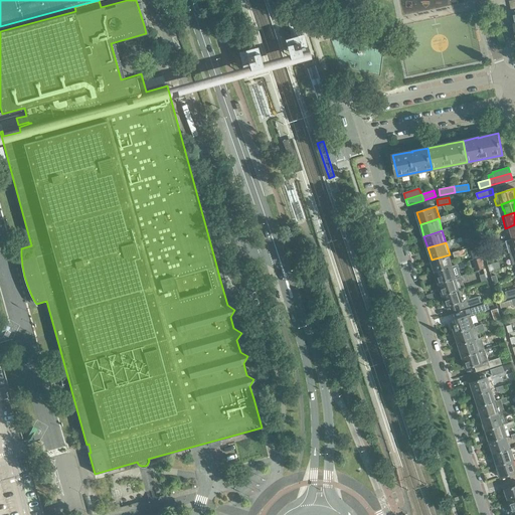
[(432,260),(436,272),(453,266),(450,254),(432,260)]
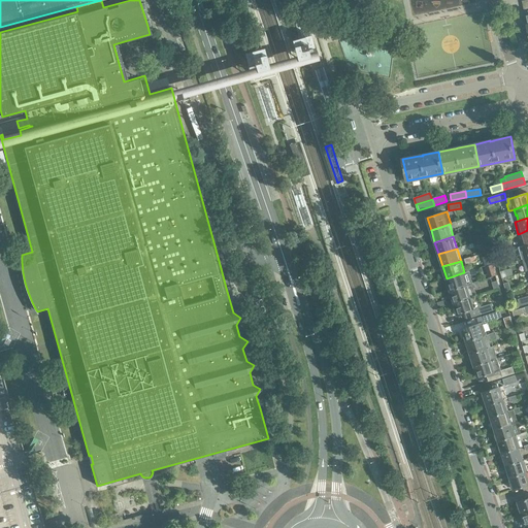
[(447,278),(451,291),(472,284),(470,275),(477,273),(475,269),(468,271),(464,272),(447,278)]
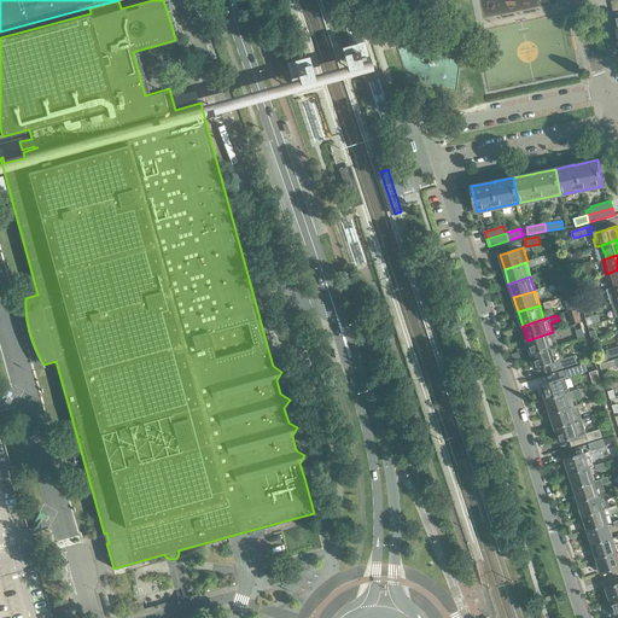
[(528,340),(531,354),(553,348),(552,348),(549,339),(561,334),(560,330),(553,332),(528,340)]
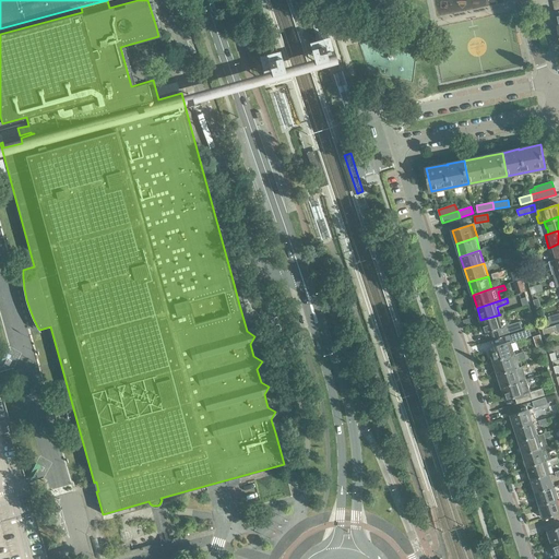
[(494,331),(496,337),(523,328),(521,321),(509,325),(509,321),(508,317),(504,312),(499,314),(500,314),(480,320),(485,333),(494,331)]
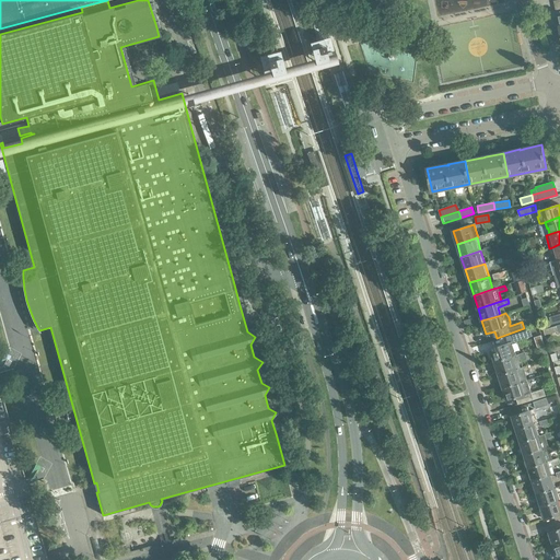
[(559,314),(549,317),(551,324),(559,321),(559,314)]
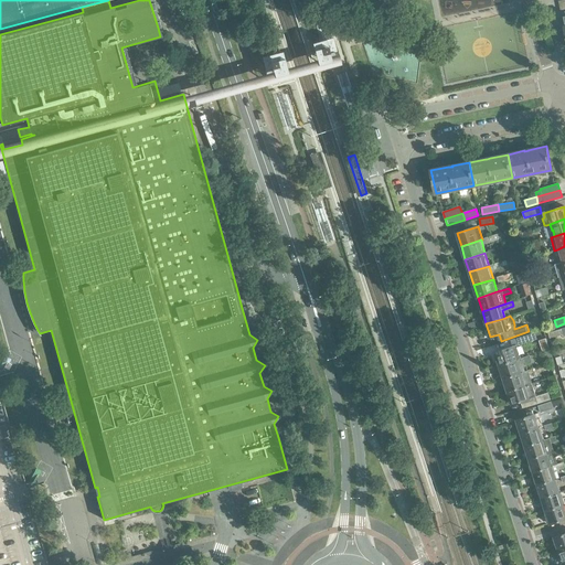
[(564,334),(564,328),(562,329),(548,333),(551,339),(563,334),(563,336),(564,334)]
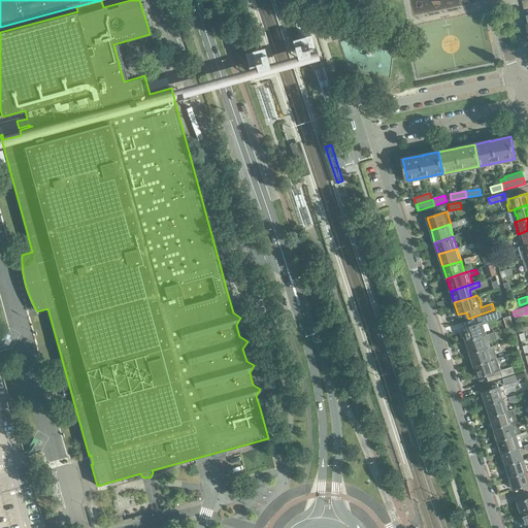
[(496,319),(495,312),(483,316),(485,322),(496,319)]
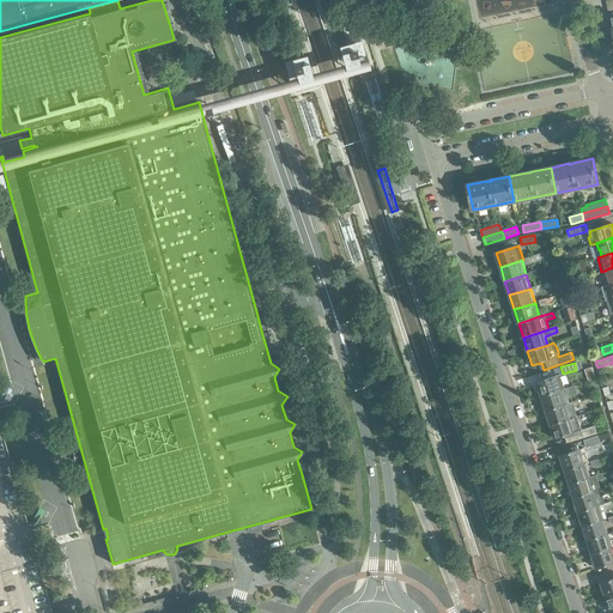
[(541,396),(563,390),(563,389),(565,388),(560,375),(536,382),(541,396)]
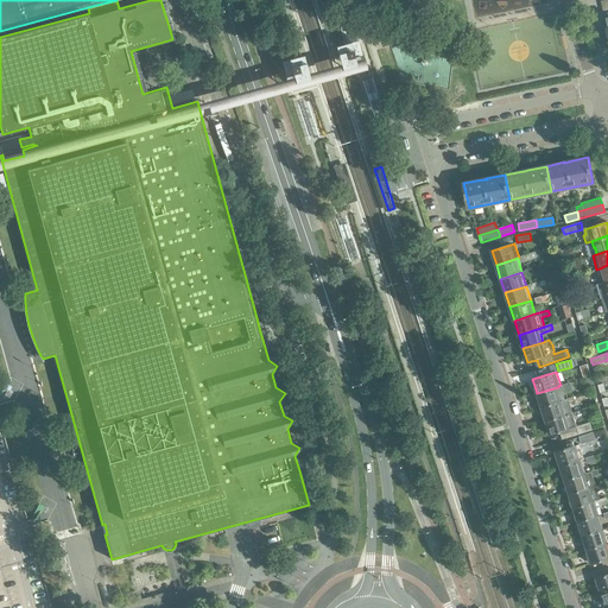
[(558,387),(537,393),(542,407),(563,401),(558,387)]
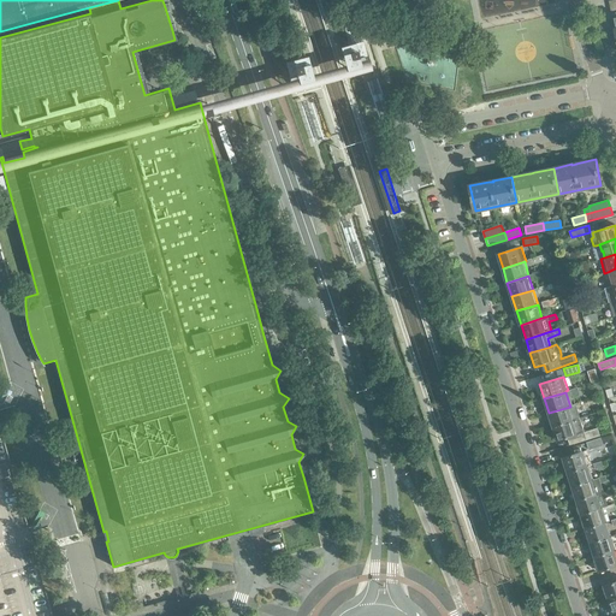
[(604,410),(602,402),(590,407),(592,414),(604,410)]
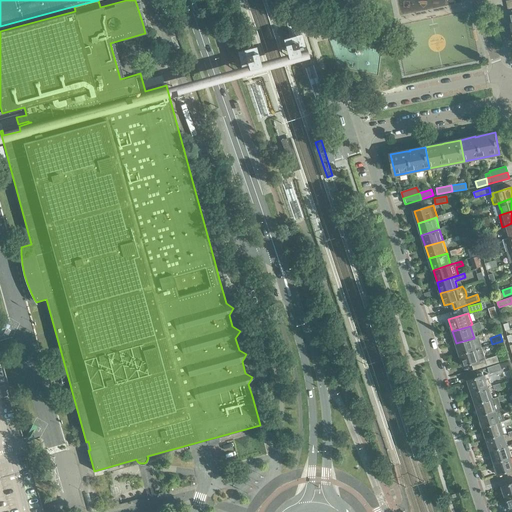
[(474,338),(456,343),(460,354),(477,349),(474,338)]
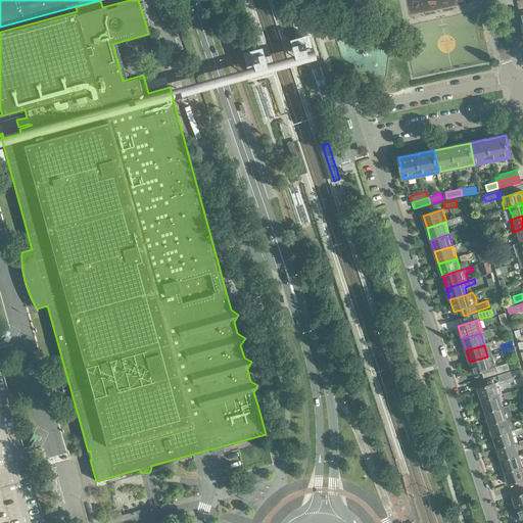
[(470,362),(474,375),(482,372),(484,377),(497,373),(510,370),(508,364),(496,367),(492,354),(487,357),(470,362)]
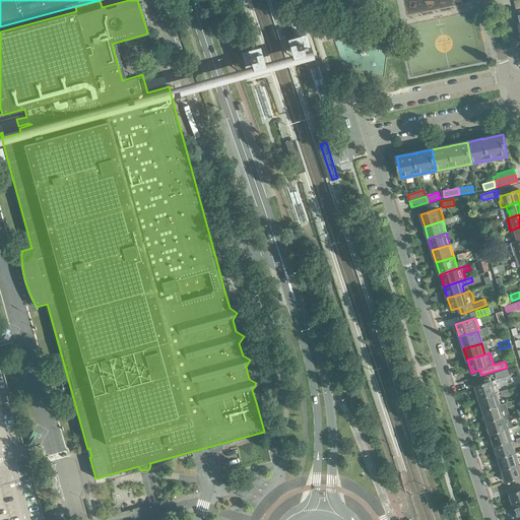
[(23,445),(14,410),(0,359),(0,519),(44,519),(34,481),(24,449),(23,445)]
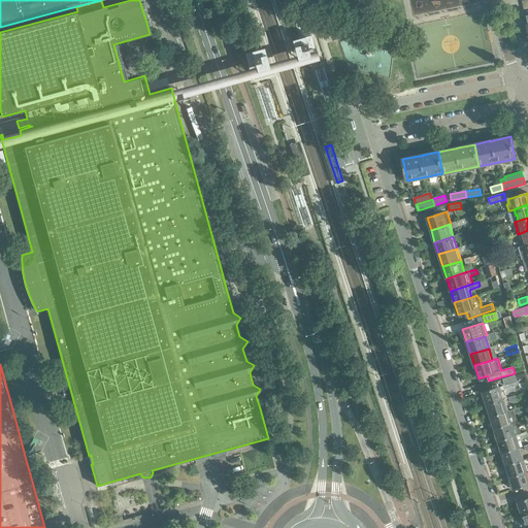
[(526,378),(524,372),(503,380),(505,386),(518,382),(518,381),(526,378)]
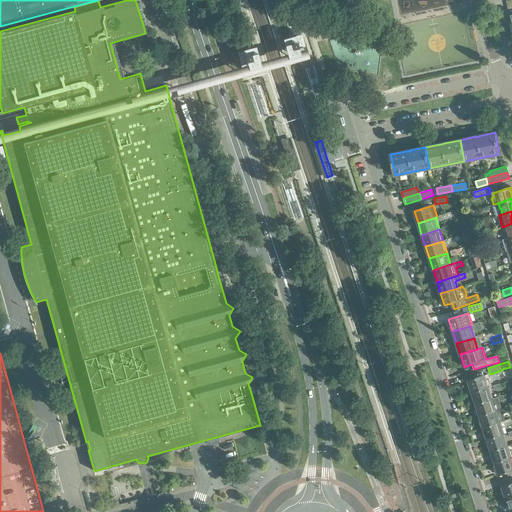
[(472,393),(490,387),(489,385),(491,384),(490,379),(487,379),(486,375),(468,380),(472,393)]
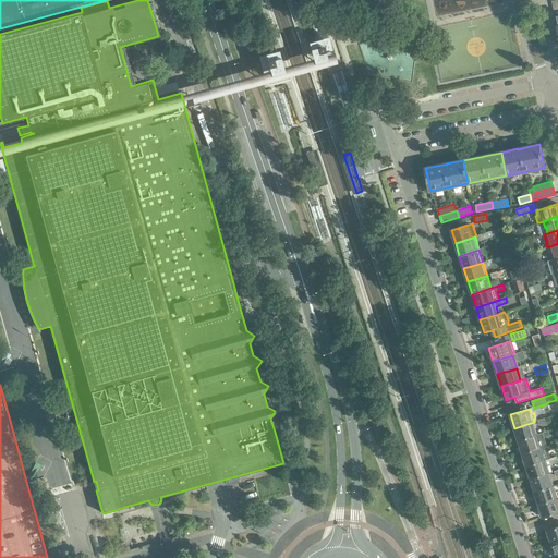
[(534,422),(514,428),(519,440),(538,435),(534,422)]
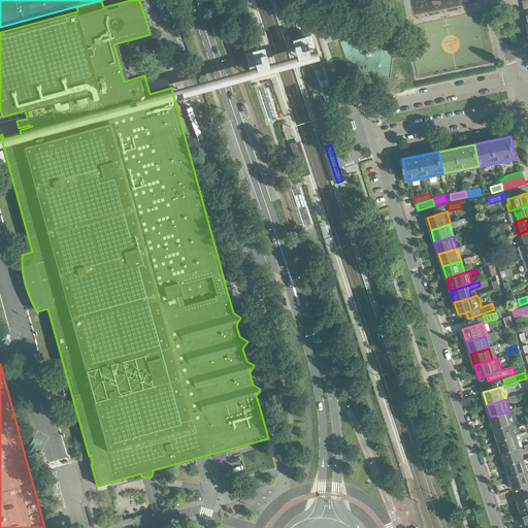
[(495,429),(513,424),(510,415),(514,414),(514,415),(520,414),(519,408),(509,411),(491,417),(495,429)]
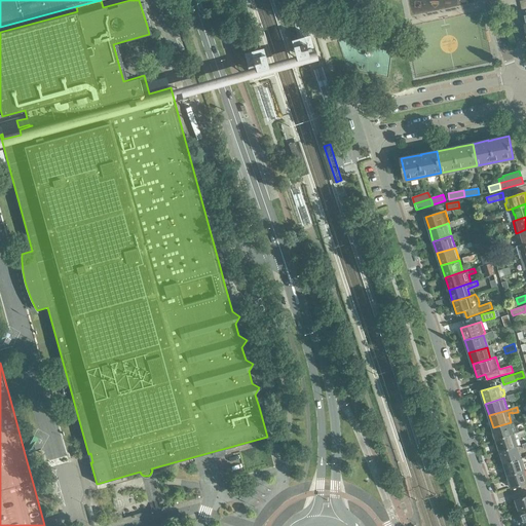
[(496,440),(515,435),(511,422),(493,427),(496,440)]
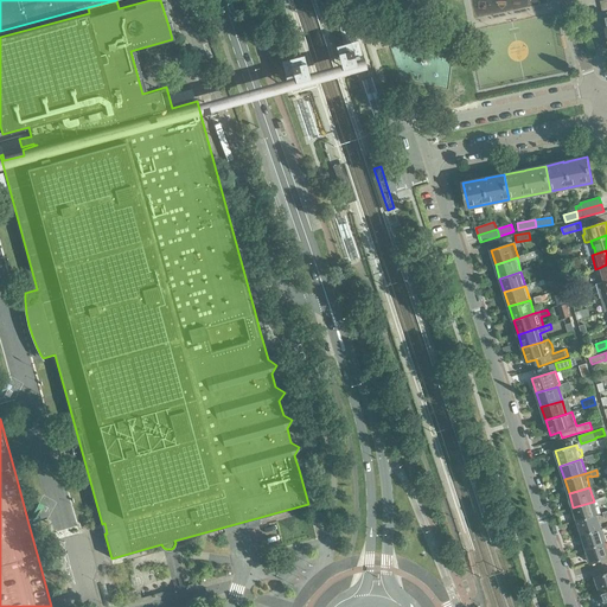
[(577,522),(599,515),(596,508),(601,506),(601,505),(606,503),(606,502),(606,497),(594,502),(573,508),(577,522)]
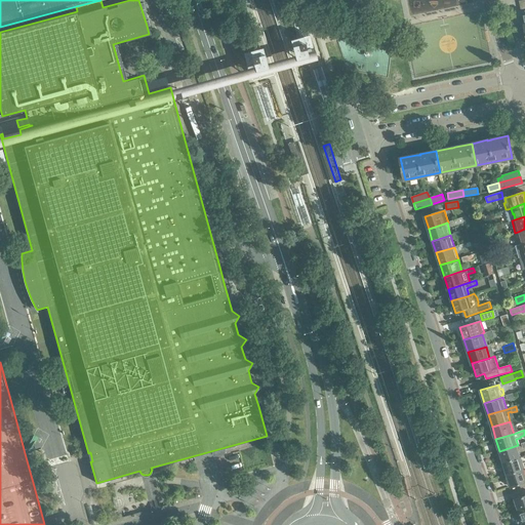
[(503,462),(522,457),(518,445),(499,451),(503,462)]
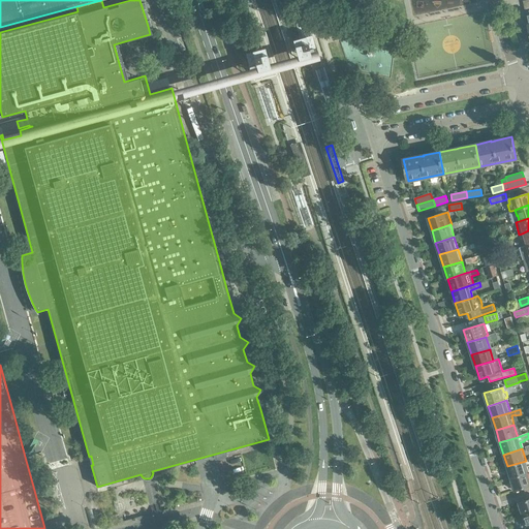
[(528,471),(526,461),(507,466),(511,478),(528,472),(528,471)]
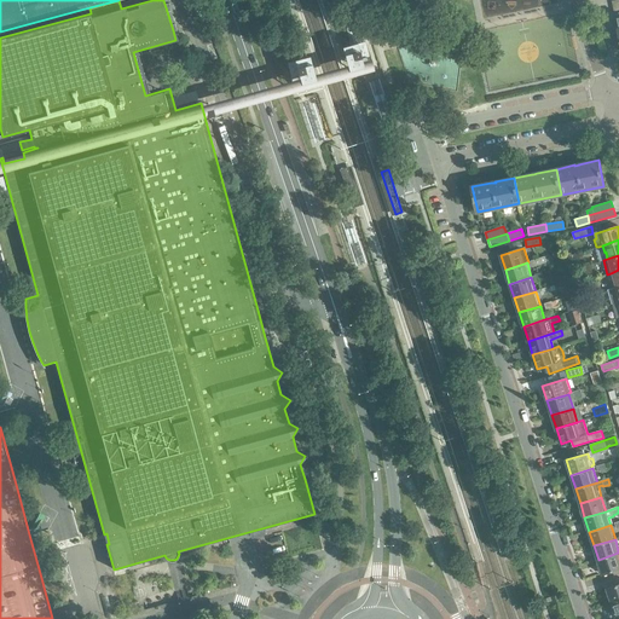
[(618,553),(599,560),(602,574),(618,568),(618,553)]
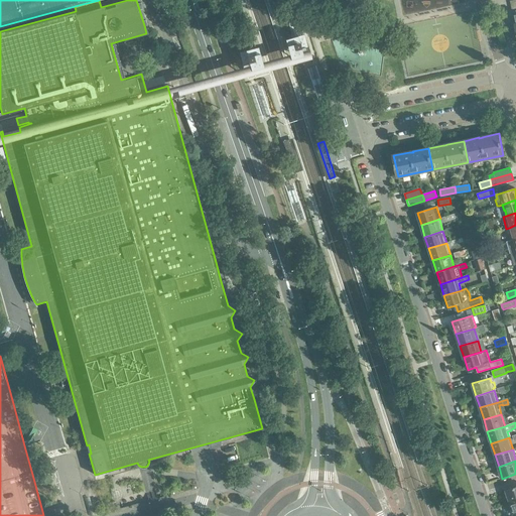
[(515,487),(506,490),(510,502),(515,500),(515,487)]
